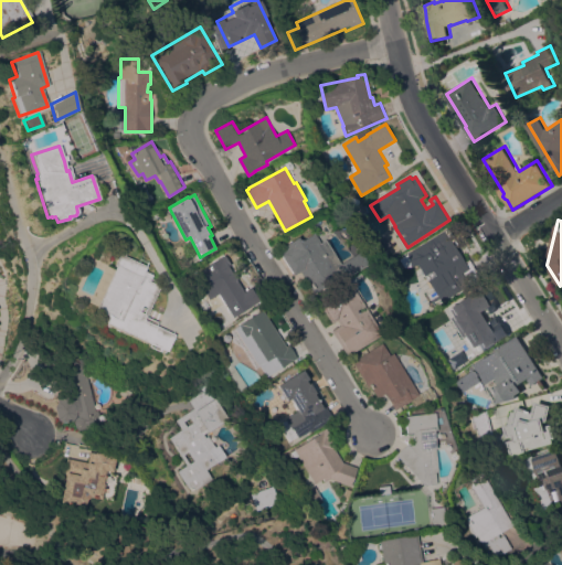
[(465,263),(470,259),(481,278),(444,301),(428,280),(432,278),(430,274),(425,276),(420,260),(406,269),(400,258),(445,231),(465,263)]
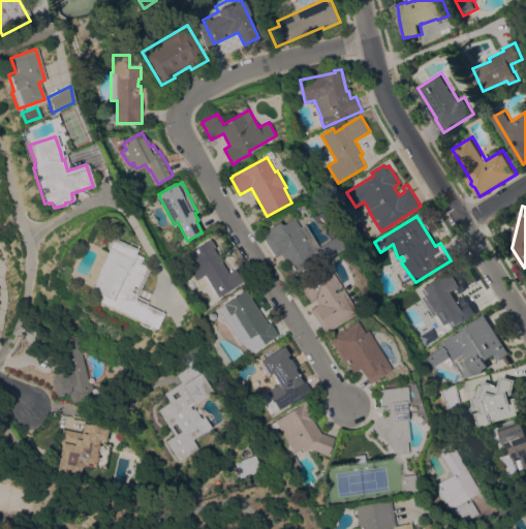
[(318,247),(337,236),(344,248),(322,261),(321,259),(318,260),(317,259),(294,275),(281,254),(275,257),(263,237),(269,234),(267,229),(279,222),(281,225),(283,224),(283,225),(295,218),(300,227),(305,224),(318,247)]
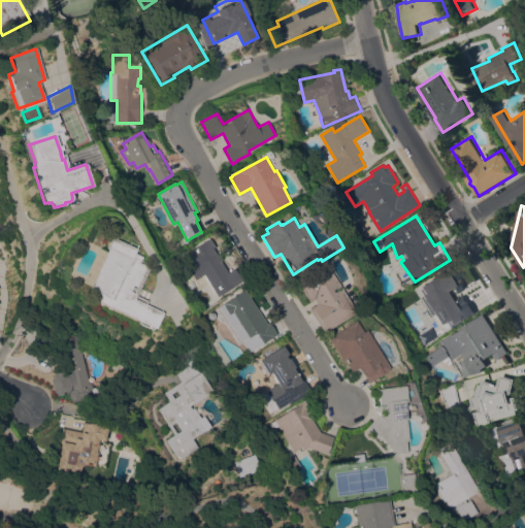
[(98,301),(101,296),(88,290),(107,249),(105,248),(110,237),(135,249),(133,254),(140,257),(138,263),(149,267),(133,299),(163,312),(156,329),(98,301)]
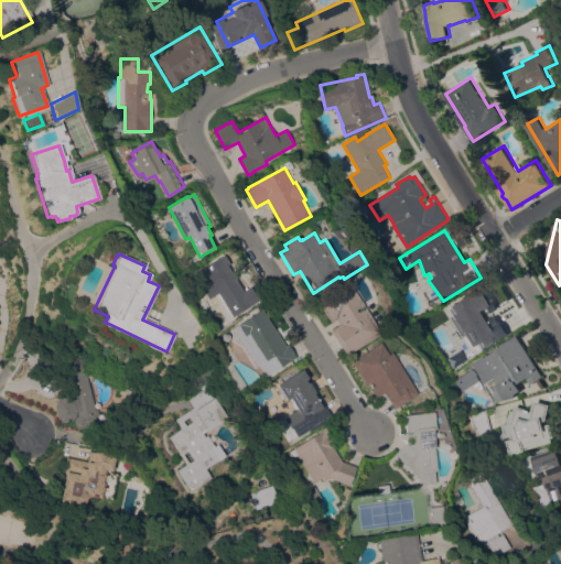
[(196,272),(224,255),(246,289),(249,286),(260,302),(246,312),(245,310),(227,321),(196,272)]
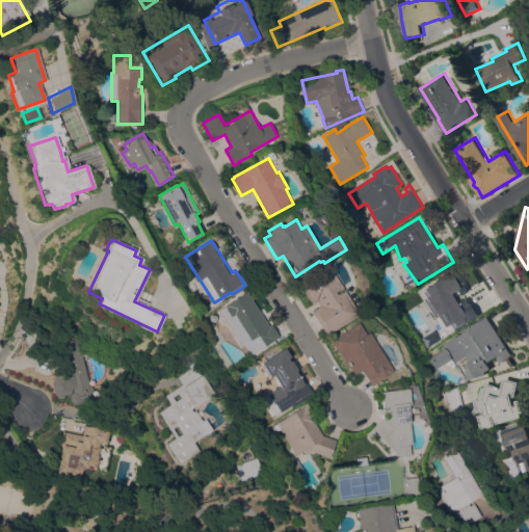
[(359,315),(326,336),(312,312),(320,307),(317,301),(312,304),(298,284),(327,265),(359,315)]
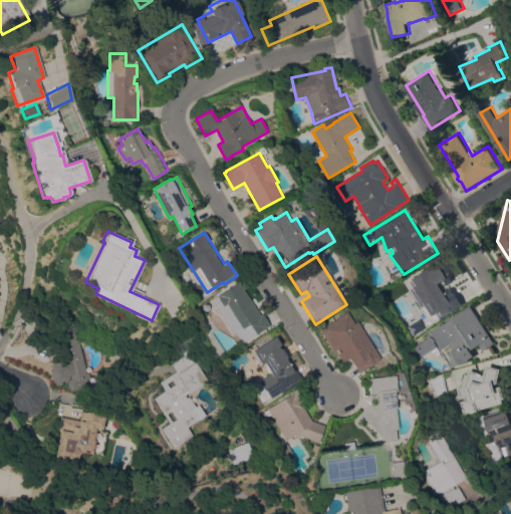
[(441,257),(450,272),(438,279),(457,309),(439,321),(434,312),(431,314),(417,292),(396,305),(387,290),(441,257)]
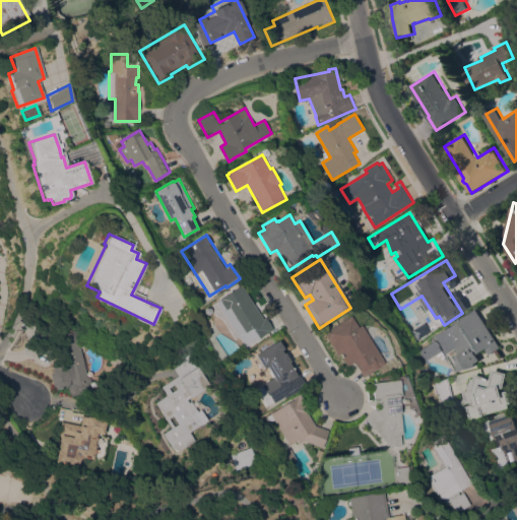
[(213,304),(242,285),(263,319),(265,317),(273,330),(269,332),(245,346),(239,336),(238,337),(213,304)]
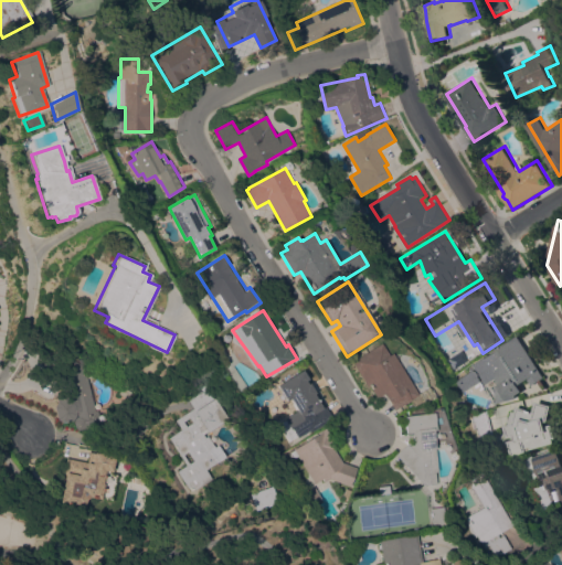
[(494,395),(496,394),(492,390),(499,385),(495,379),(486,385),(473,365),(519,336),(545,376),(533,385),(530,379),(520,385),(523,391),(517,395),(519,397),(499,403),(494,395)]
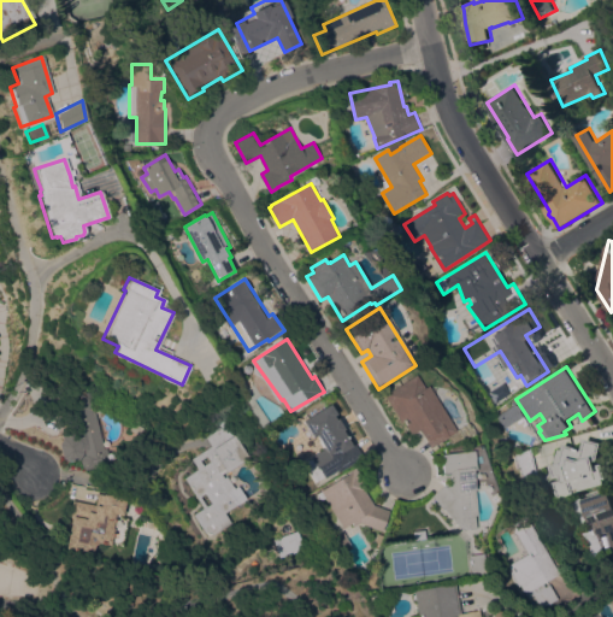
[(428,386),(455,429),(457,429),(461,427),(469,438),(451,444),(447,438),(430,448),(418,430),(412,435),(404,422),(401,423),(383,395),(416,375),(424,388),(428,386)]
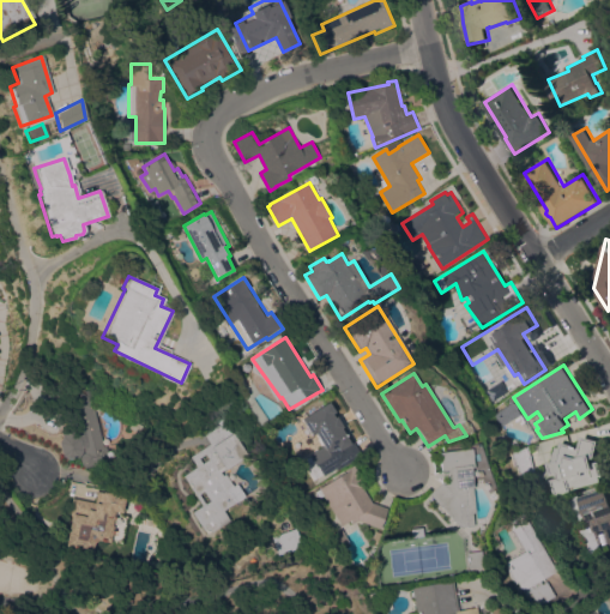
[(106,446),(109,445),(112,458),(108,463),(88,468),(84,464),(83,458),(85,453),(88,452),(86,447),(84,449),(86,451),(82,457),(72,459),(67,457),(64,451),(62,445),(68,439),(73,437),(79,438),(72,399),(94,396),(106,446)]
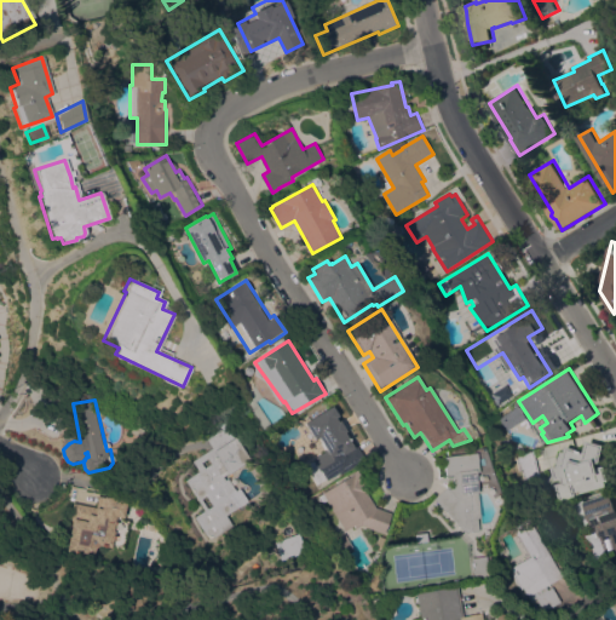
[(507,431),(498,415),(517,403),(519,407),(520,407),(524,412),(523,412),(527,418),(507,431)]
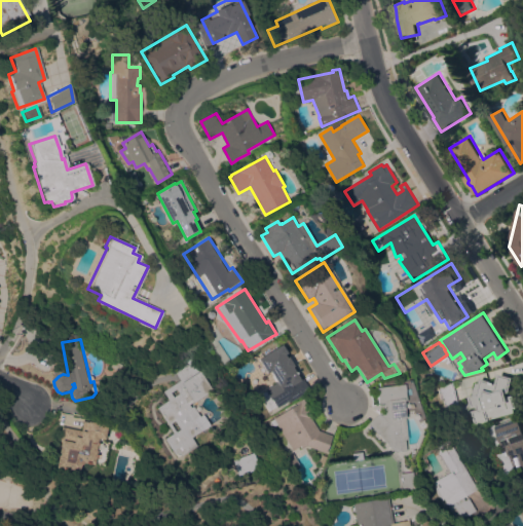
[(282,344),(287,353),(285,354),(286,358),(288,357),(293,366),(292,367),(299,379),(302,378),(309,389),(289,403),(288,401),(277,408),(277,407),(269,412),(259,395),(265,390),(265,389),(276,382),(269,371),(266,373),(258,360),(282,344)]
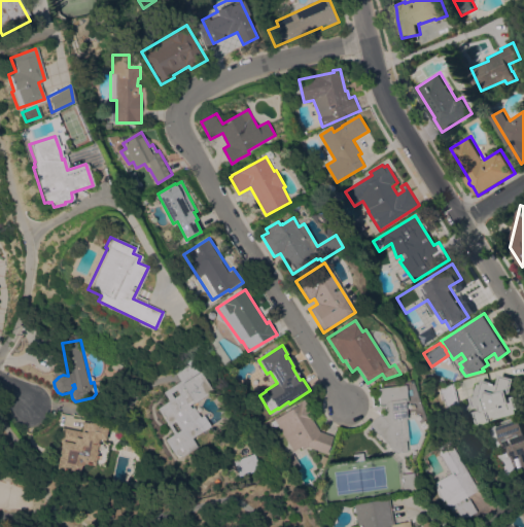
[(193,358),(191,358),(197,355),(206,369),(202,372),(214,391),(196,403),(196,402),(191,405),(194,408),(196,406),(203,417),(206,415),(213,425),(195,437),(201,447),(180,460),(167,440),(176,433),(159,408),(170,400),(165,392),(182,381),(175,370),(193,358)]
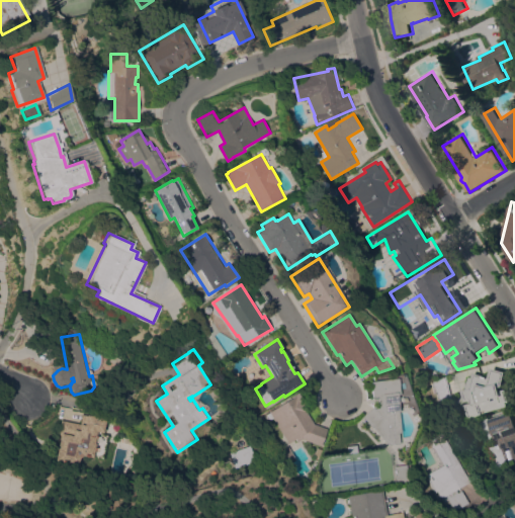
[(500,387),(501,391),(507,389),(510,402),(508,403),(509,406),(483,413),(483,414),(469,418),(465,405),(470,404),(469,400),(465,402),(462,391),(466,389),(470,376),(474,377),(475,372),(491,376),(493,367),(507,371),(504,385),(500,387)]
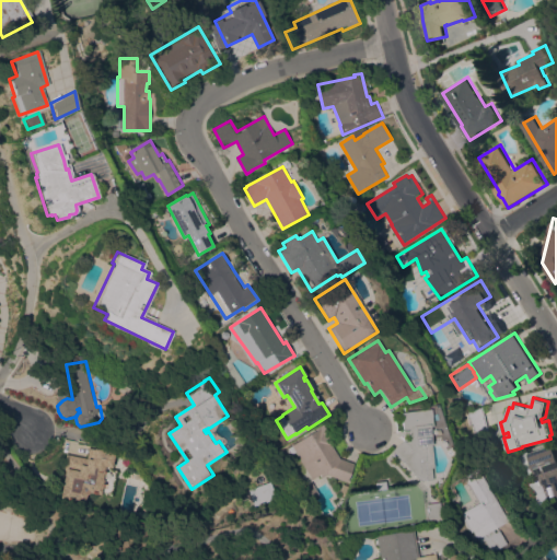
[(410,441),(409,434),(407,435),(406,431),(409,430),(409,429),(403,430),(401,412),(430,409),(432,427),(430,427),(432,445),(431,445),(434,467),(431,468),(432,474),(429,474),(430,480),(419,481),(393,451),(406,439),(408,442),(410,441)]
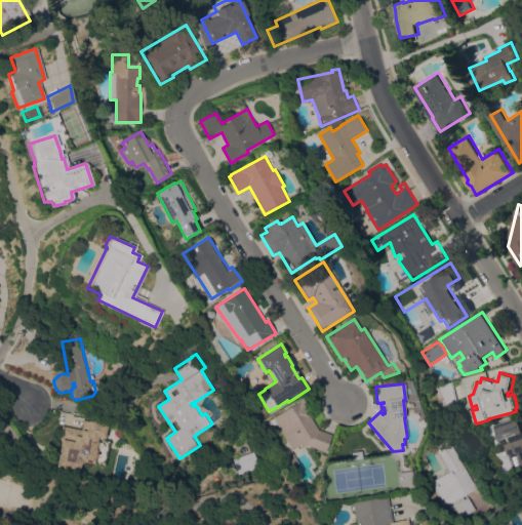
[(332,435),(326,452),(308,445),(303,448),(300,445),(293,450),(277,423),(273,426),(269,420),(296,403),(296,402),(303,398),(309,409),(313,416),(311,417),(319,431),(332,435)]
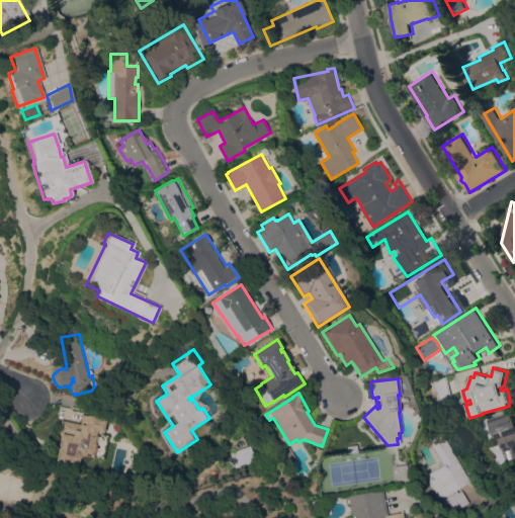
[(514,463),(499,468),(491,445),(493,444),(490,435),(489,436),(484,420),(491,418),(492,419),(512,412),(514,419),(514,463)]
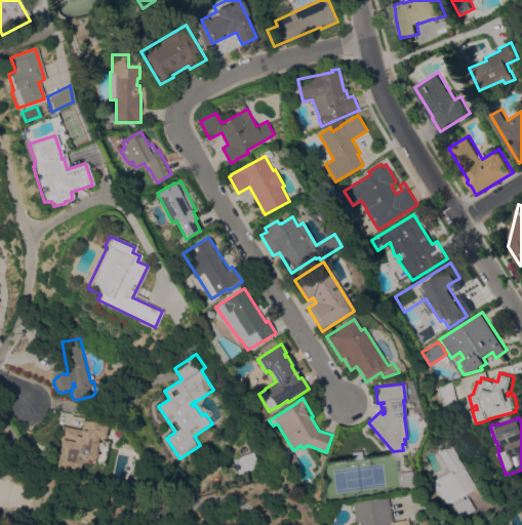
[(58,467),(64,441),(61,441),(64,426),(83,430),(85,420),(90,421),(90,420),(110,425),(107,441),(111,442),(107,463),(96,461),(96,463),(86,461),(85,462),(84,463),(83,463),(82,472),(58,467)]
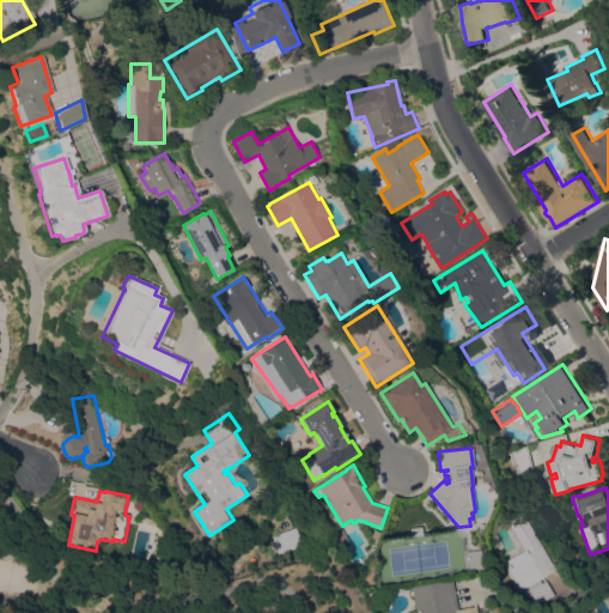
[(559,570),(546,577),(556,595),(541,605),(533,592),(528,594),(519,581),(518,582),(506,563),(525,551),(509,523),(524,514),(559,570)]
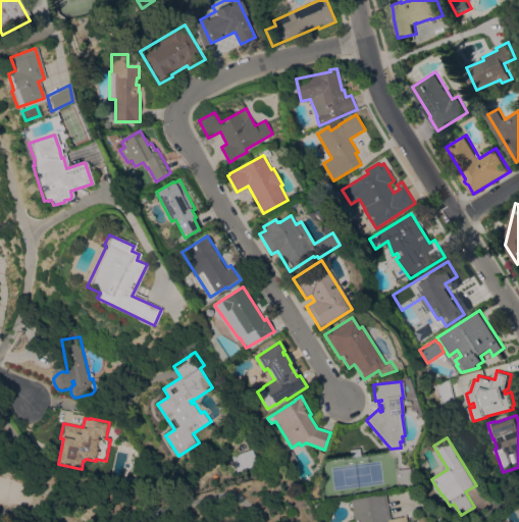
[(257,465),(252,449),(231,455),(237,471),(257,465)]
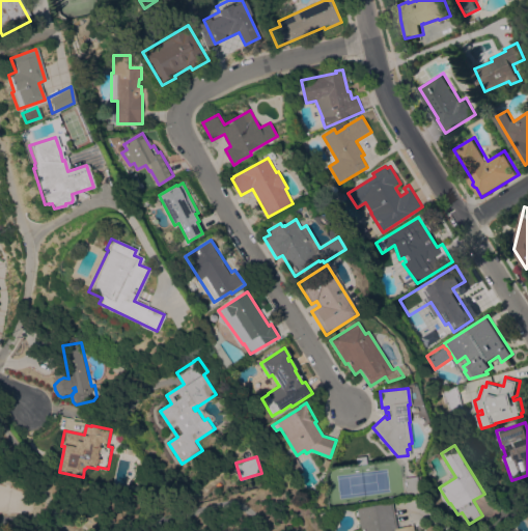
[(304,471),(296,476),(287,463),(297,457),(303,469),(304,471)]
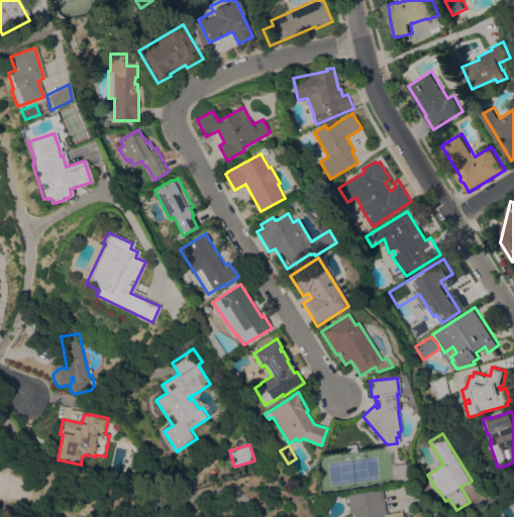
[(397,482),(394,466),(406,463),(409,480),(397,482)]
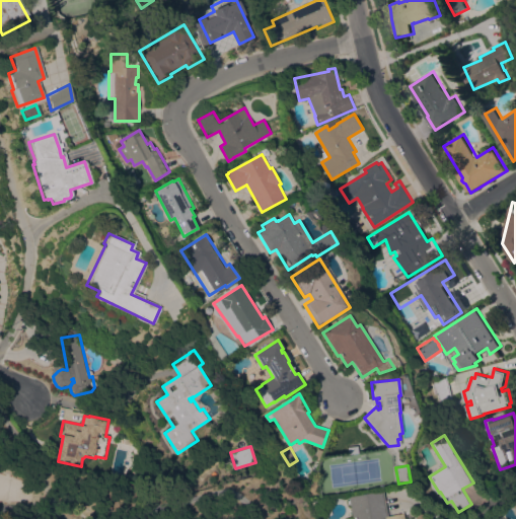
[(382,491),(387,517),(403,513),(404,518),(346,518),(354,517),(350,497),(382,491)]
